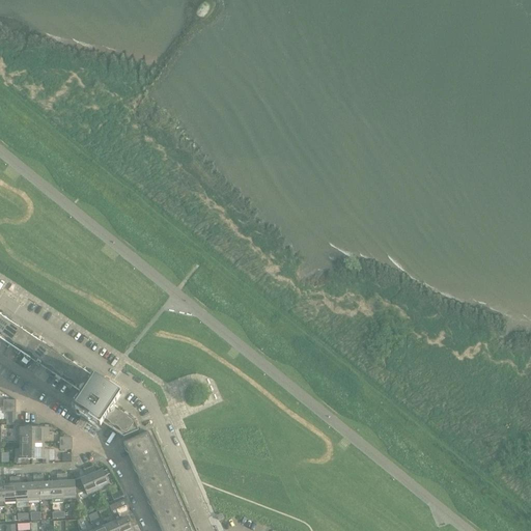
[(0,315),(0,314),(0,337),(10,323),(0,315)]
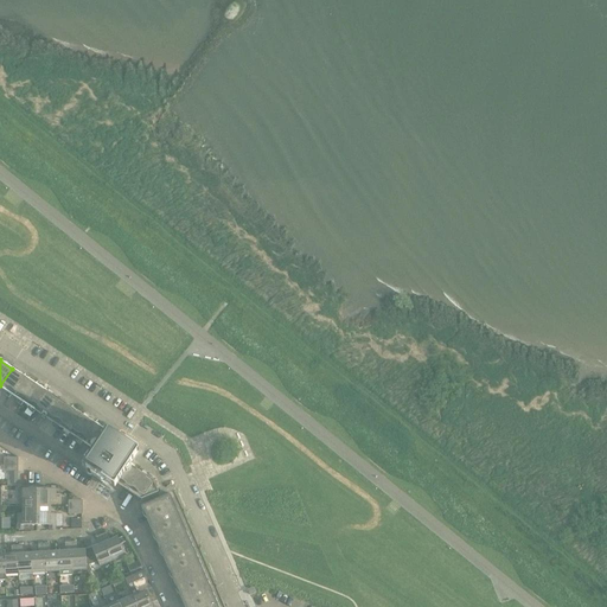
[(12,369),(0,385),(0,387),(12,395),(24,376),(12,369)]
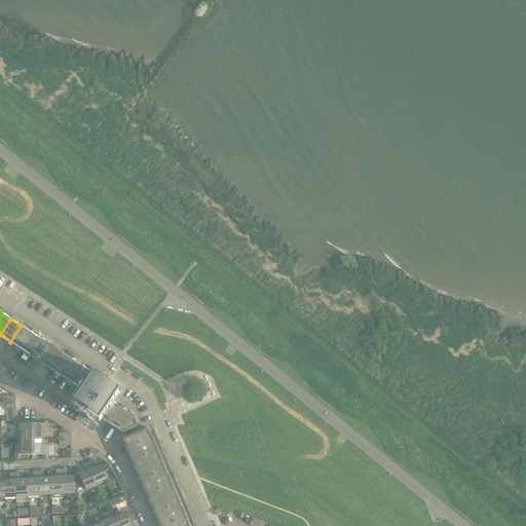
[(21,326),(10,342),(21,349),(31,333),(21,326)]
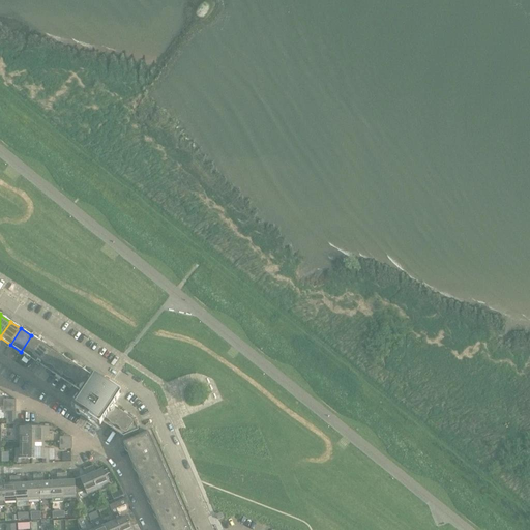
[(31,335),(21,352),(31,359),(41,342),(31,335)]
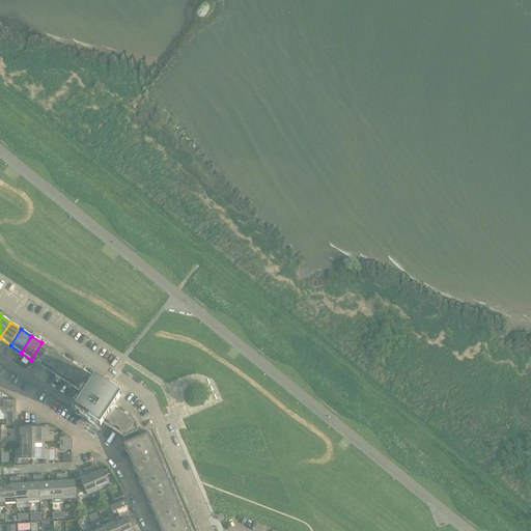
[(42,342),(31,360),(42,366),(52,350),(42,342)]
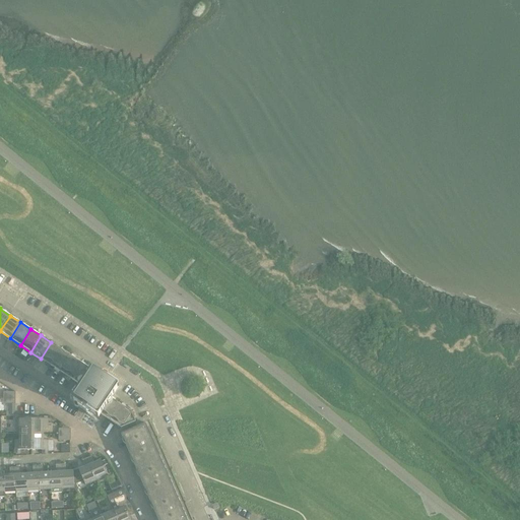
[(51,342),(41,359),(51,366),(61,349),(51,342)]
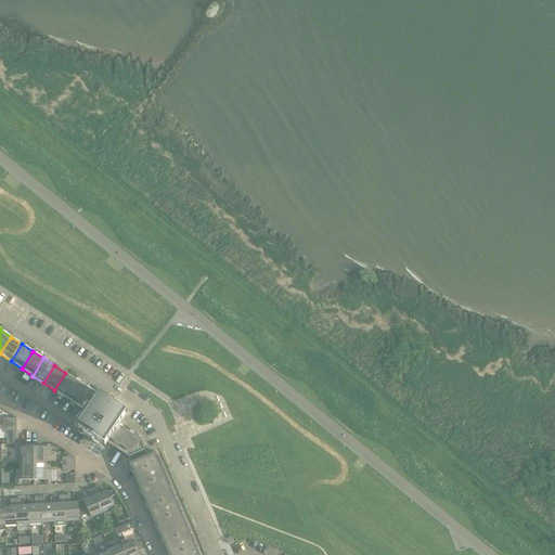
[(65,373),(54,390),(65,397),(76,379),(65,373)]
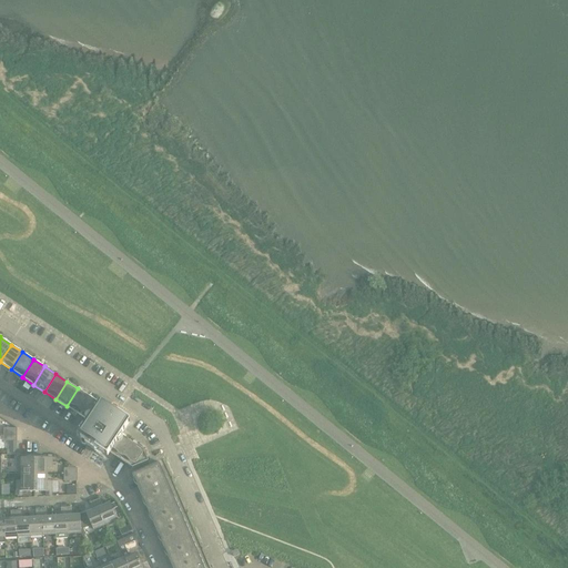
[(78,388),(67,406),(78,414),(89,396),(78,388)]
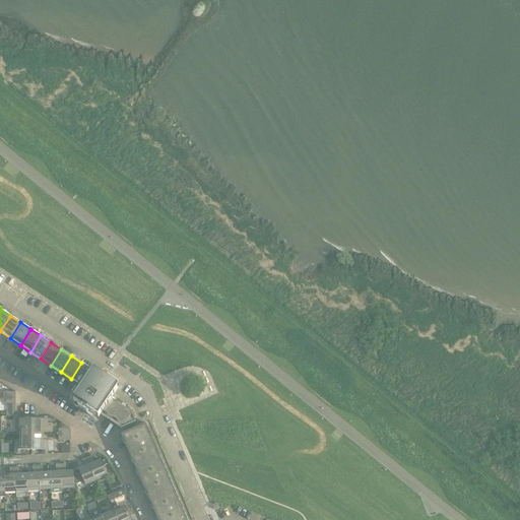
[(81,363),(71,379),(80,385),(81,386),(91,370),(91,369),(81,363)]
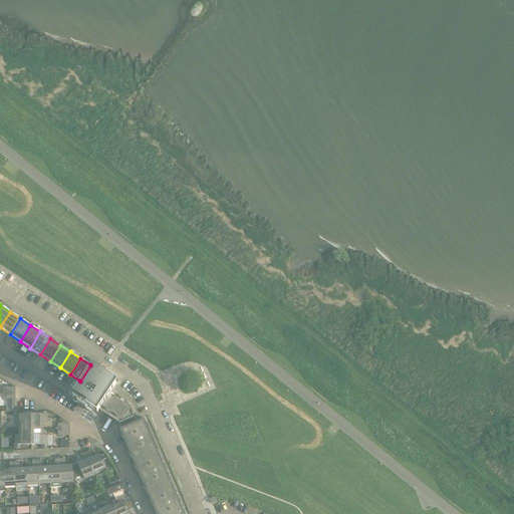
[(80,381),(79,380),(70,395),(97,413),(99,410),(119,424),(135,417),(131,408),(110,394),(117,382),(117,380),(107,373),(107,372),(106,371),(105,370),(104,370),(102,370),(92,364),(90,364),(90,365),(80,381)]
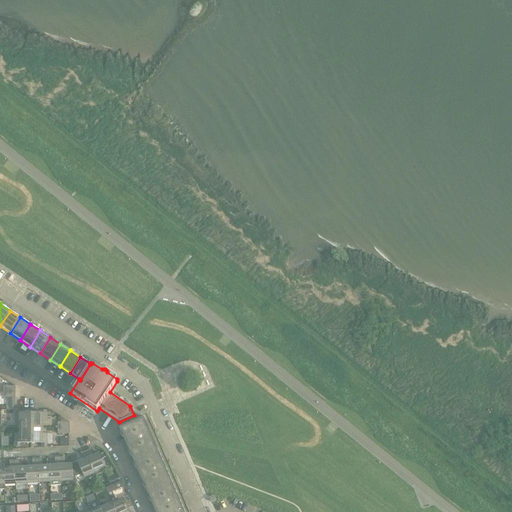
[(19,422),(19,428),(31,428),(31,413),(15,413),(15,422),(19,422)]
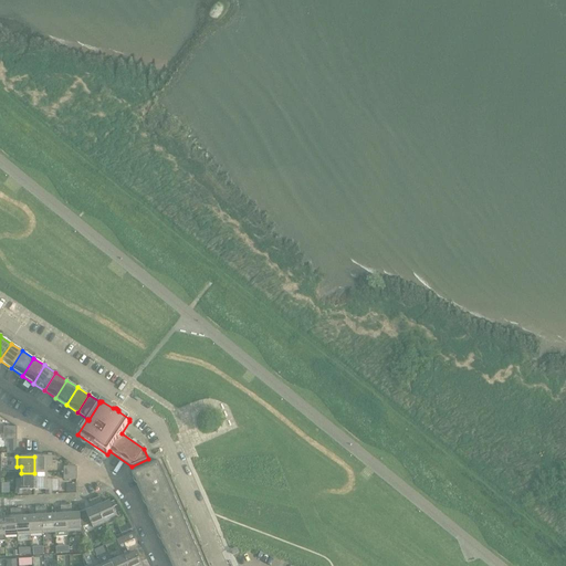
[(34,457),(34,473),(48,473),(48,467),(52,467),(52,457),(34,457)]
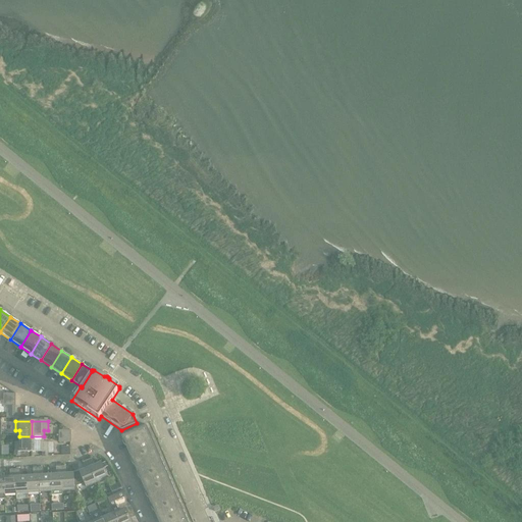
[(188,521),(146,425),(123,435),(161,521),(188,521)]
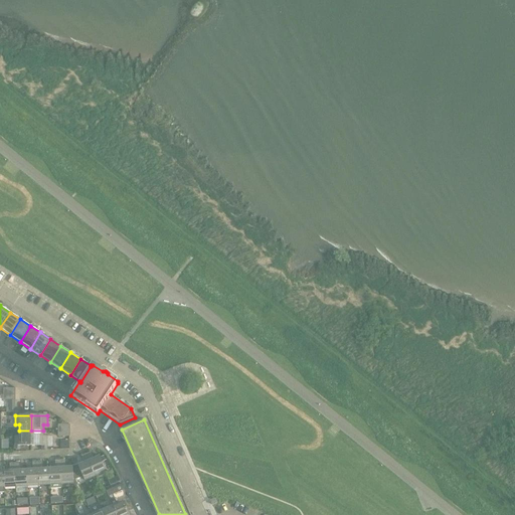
[(31,431),(19,431),(19,437),(15,437),(15,450),(20,450),(20,446),(31,446),(31,431)]
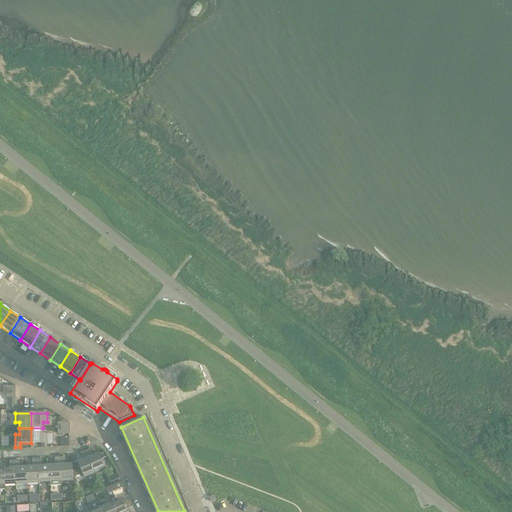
[(31,428),(31,443),(42,443),(42,447),(47,447),(47,434),(43,434),(43,428),(31,428)]
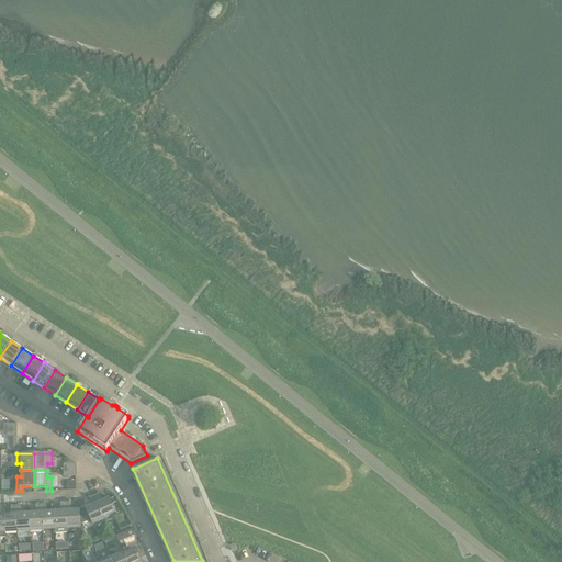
[(99,493),(94,495),(104,519),(116,514),(112,504),(110,499),(110,497),(102,501),(99,493)]
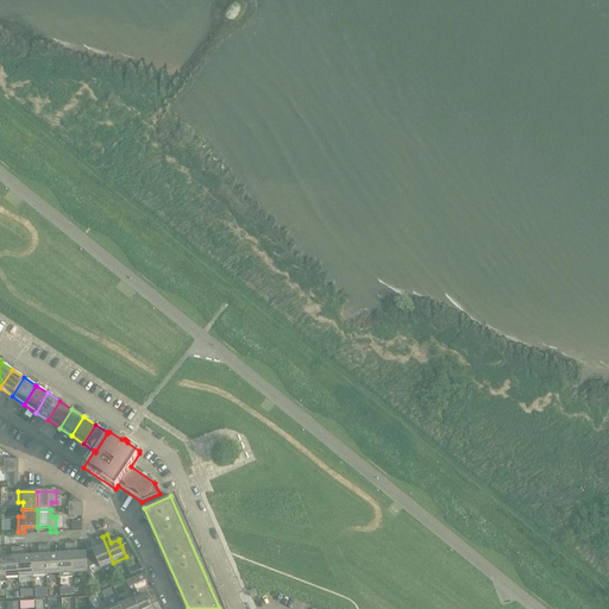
[(87,552),(86,552),(87,569),(99,564),(100,569),(113,563),(102,537),(96,539),(100,547),(92,551),(87,552)]
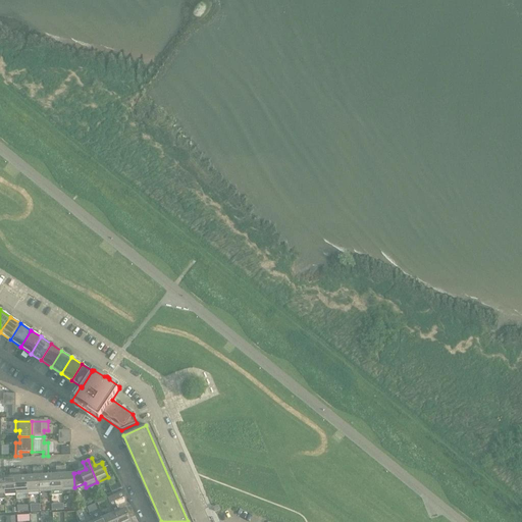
[(66,466),(61,467),(62,490),(74,489),(74,487),(73,473),(66,473),(66,466)]
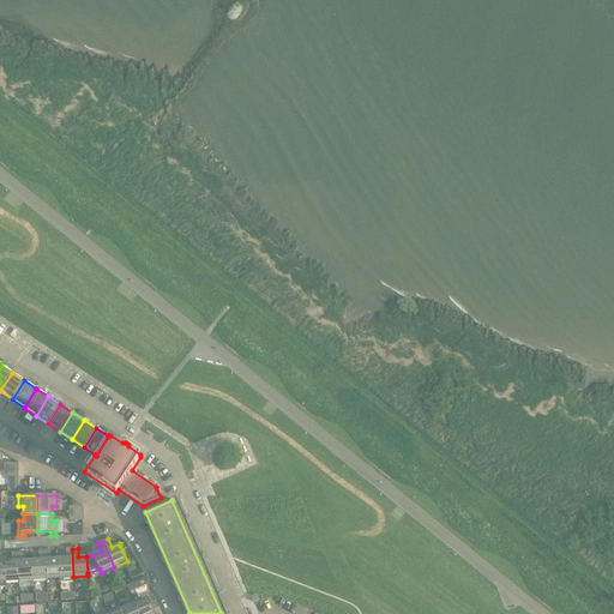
[(66,558),(59,558),(60,578),(60,583),(74,582),(73,577),(72,549),(66,549),(66,558)]
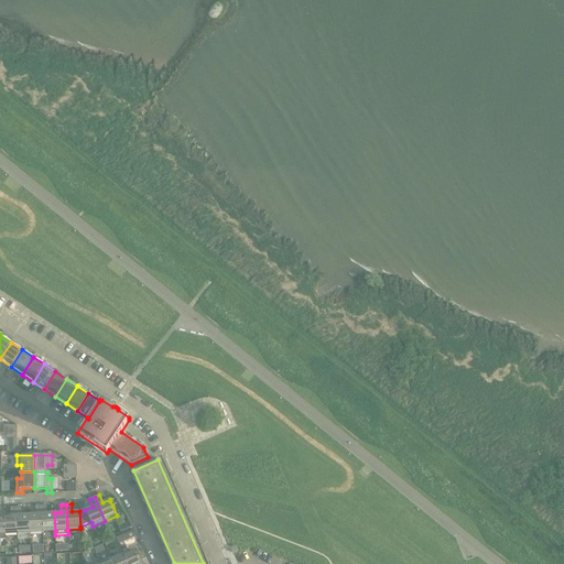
[(36,513),(29,514),(30,532),(43,531),(41,506),(35,506),(36,513)]
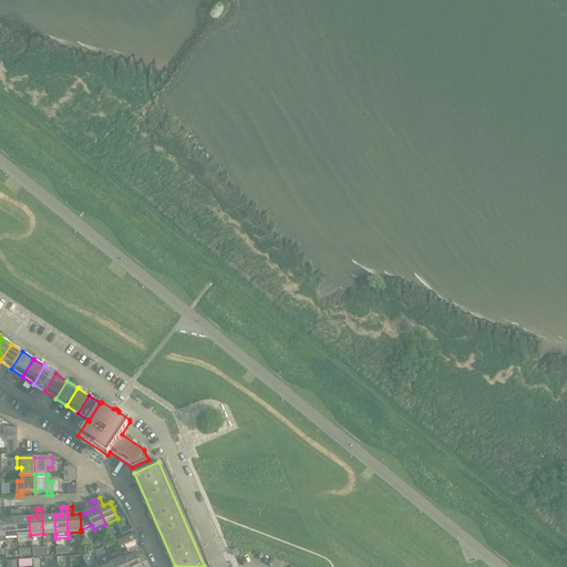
[(47,508),(41,508),(43,534),(55,534),(54,515),(47,516),(47,508)]
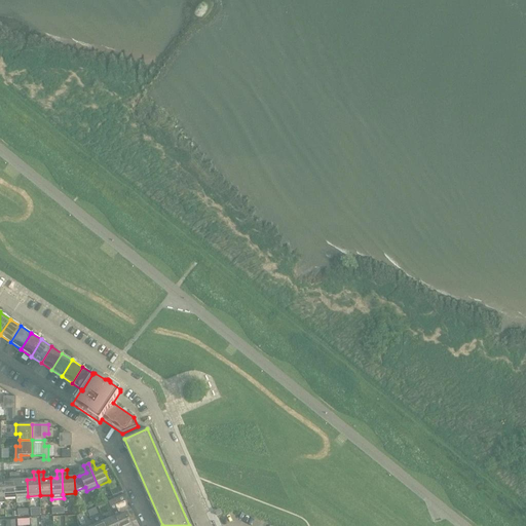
[(10,481),(4,481),(5,498),(16,497),(14,473),(10,474),(10,481)]
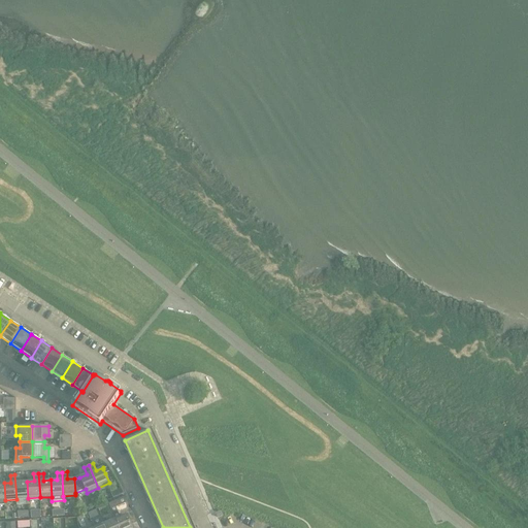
[(20,474),(14,474),(17,499),(28,498),(27,482),(21,482),(20,474)]
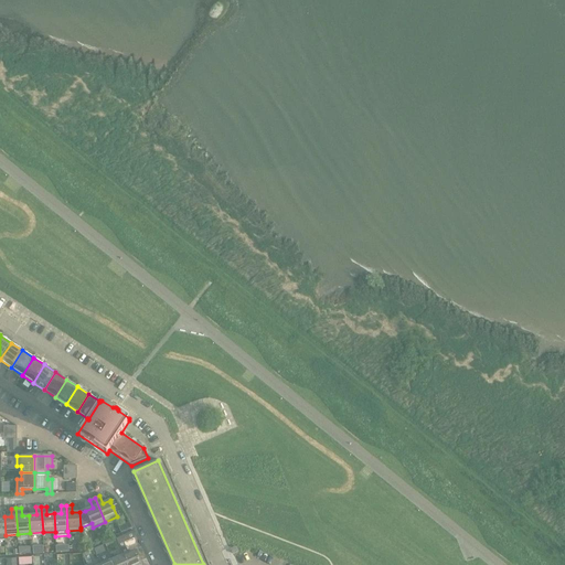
[(118,528),(121,533),(134,528),(130,522),(118,528)]
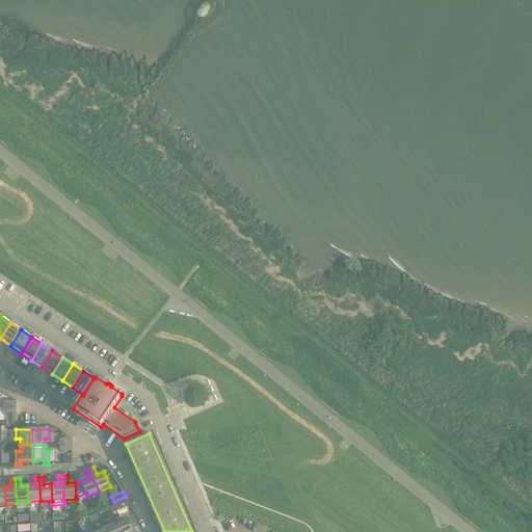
[(127,500),(110,507),(116,523),(120,531),(140,531),(133,515),(121,521),(116,511),(129,506),(127,500)]
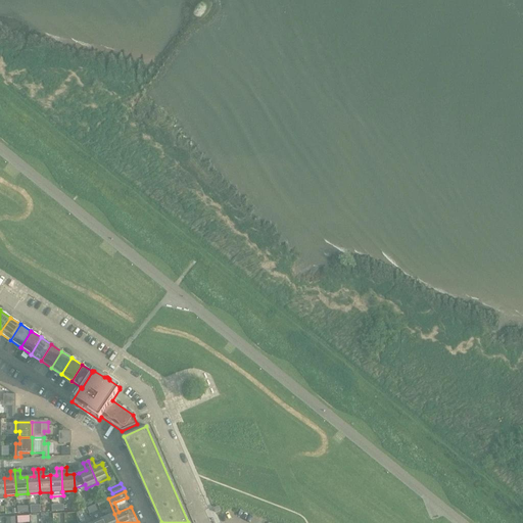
[(95,505),(87,508),(90,514),(98,511),(95,505)]
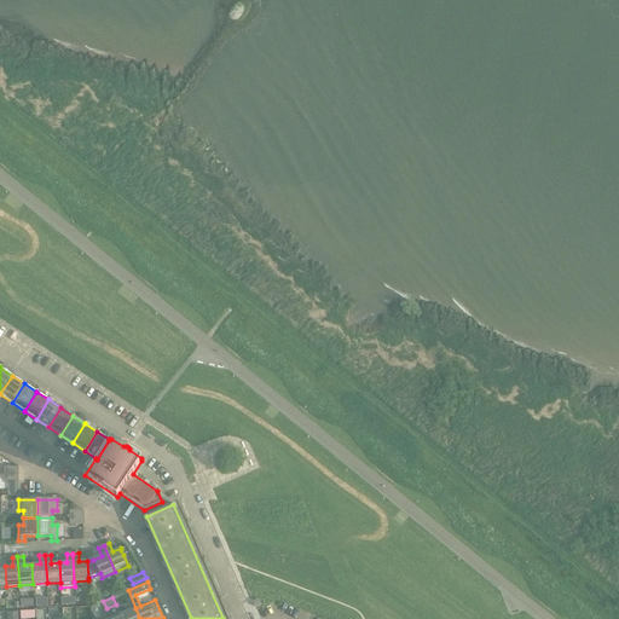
[(139,618),(136,608),(122,613),(125,618),(139,618)]
